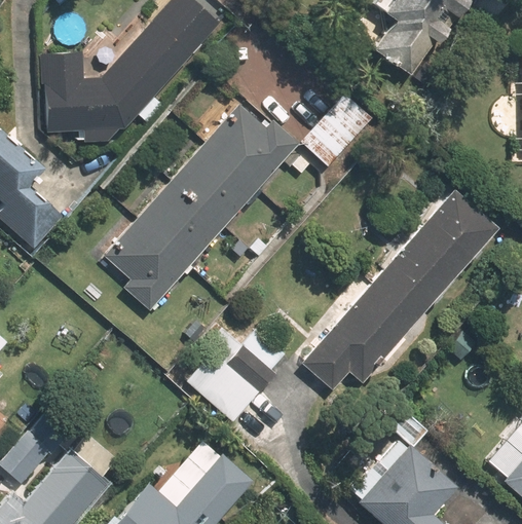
[(82,51),(42,52),(45,132),(76,131),(76,140),(110,138),(135,111),(148,123),(164,106),(151,92),(218,21),(194,0),(168,0),(104,77),(82,77),(82,51)]
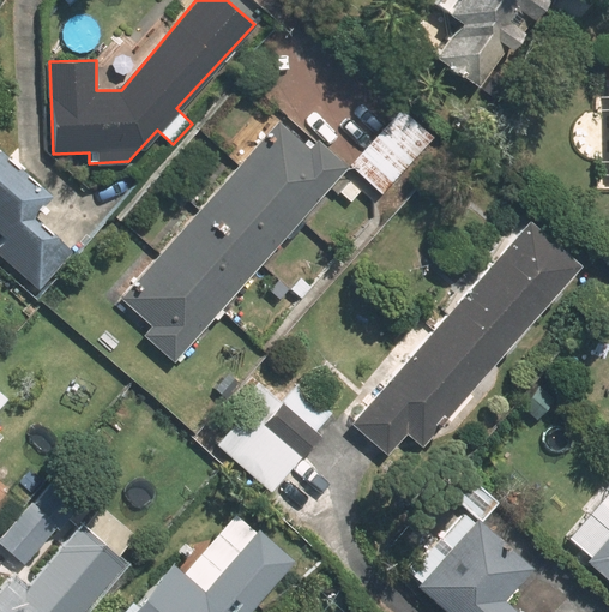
[(435,0),(433,4),(458,22),(436,54),(465,75),(495,31),(511,42),(541,0),(435,0)]
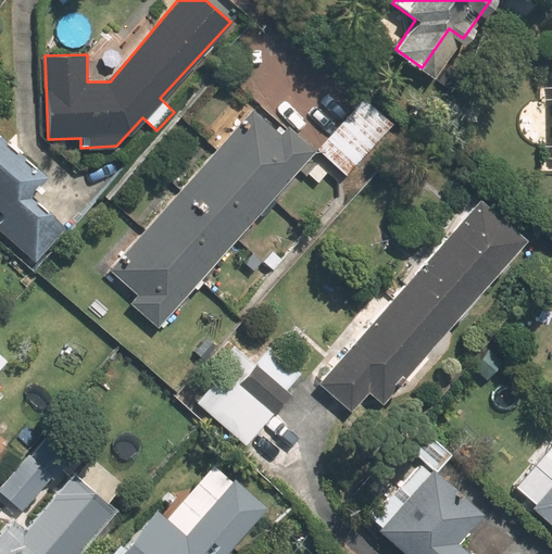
[(392,124),(364,98),(320,147),(348,173),(392,124)]
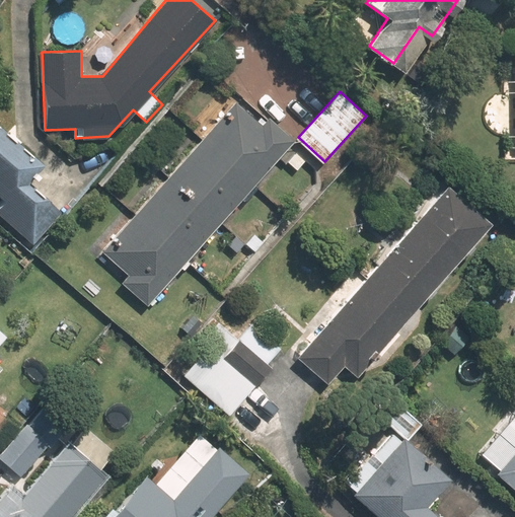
[(235,99),(102,249),(130,274),(121,283),(148,306),(295,139),(267,115),(261,122),(235,99)]
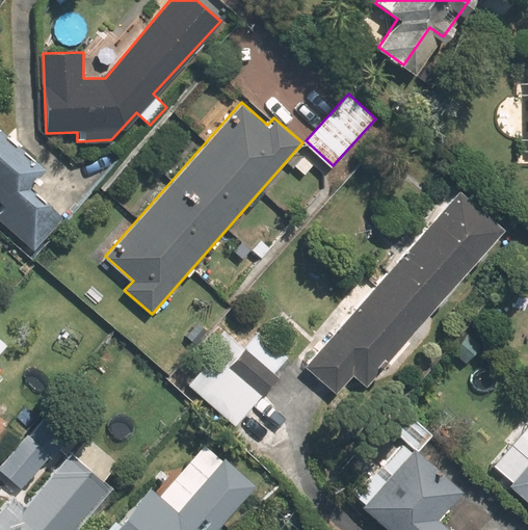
[(0,131),(0,221),(33,253),(63,219),(28,187),(44,170),(0,131)]
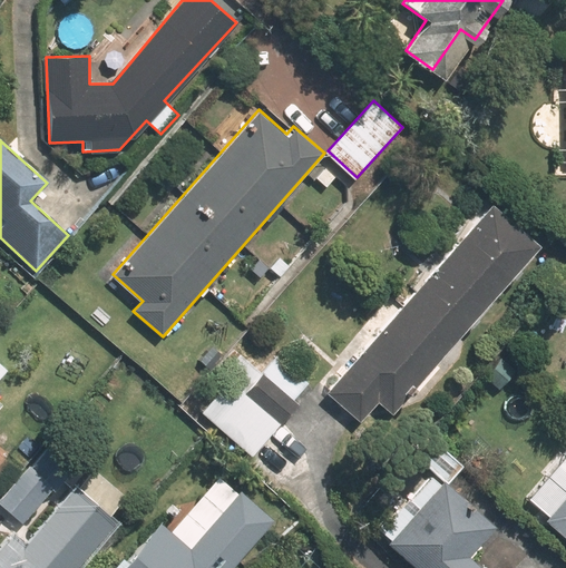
[(534,242),(489,205),(329,393),(361,421),(378,402),(389,411),(534,242)]
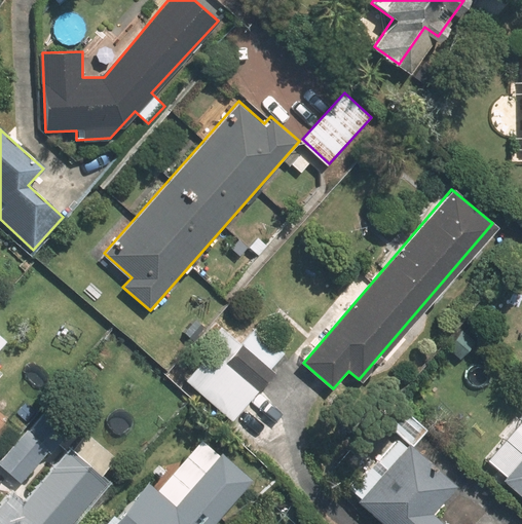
[(245,342),(216,320),(200,340),(213,349),(186,382),(236,421),(291,351),(258,326),(245,342)]
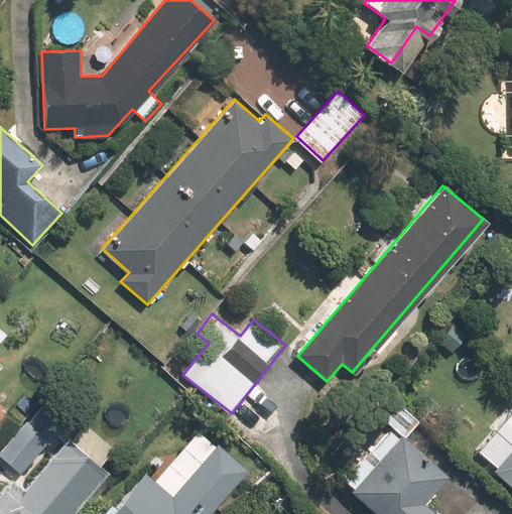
[(49,441),(25,420),(0,448),(0,456),(21,474),(49,441)]
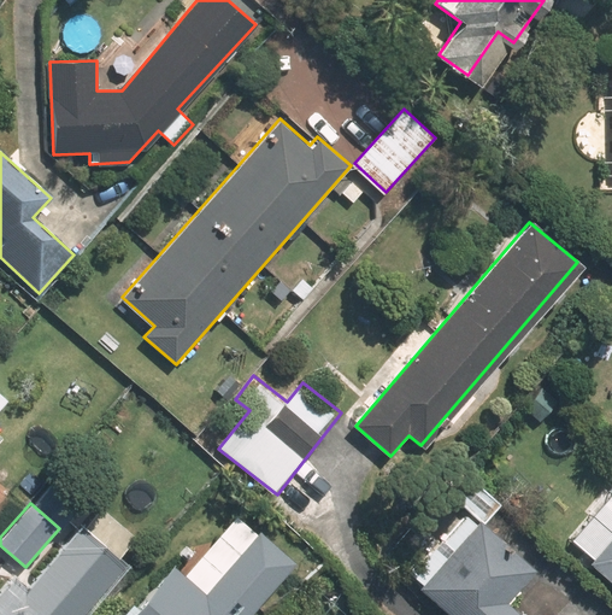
[(27,587),(13,575),(0,590),(0,614),(80,614),(124,563),(121,560),(140,538),(100,504),(27,587)]
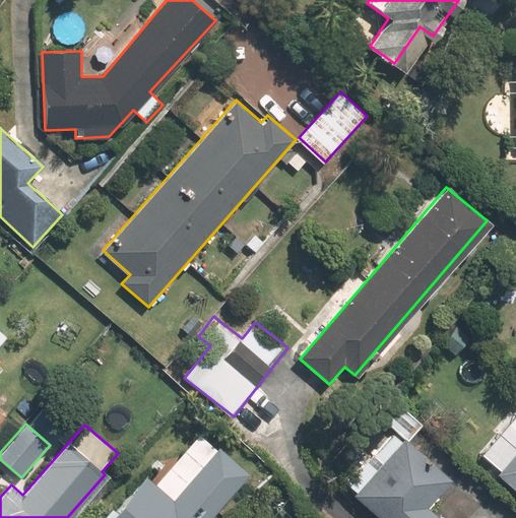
[(397,431),(345,484),(380,517),(440,517),(431,509),(454,484),(397,431)]
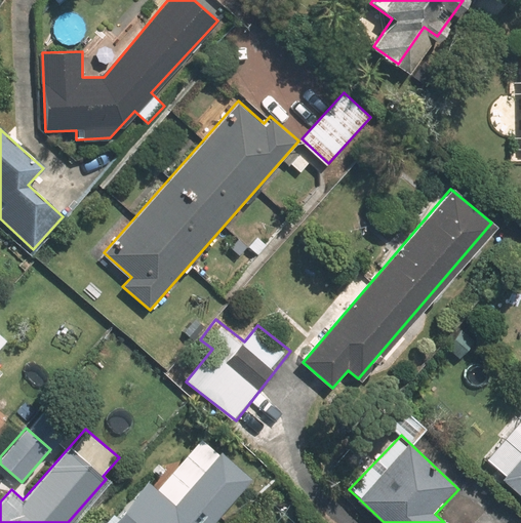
[(158,489),(149,482),(111,522),(213,522),(252,479),(203,437),(158,489)]
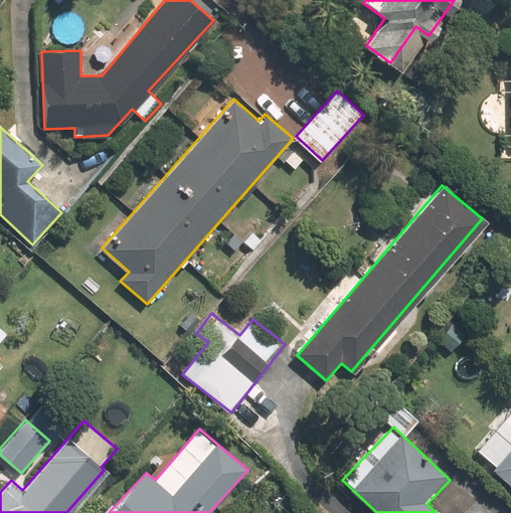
[(510,450),(494,471),(510,485),(510,450)]
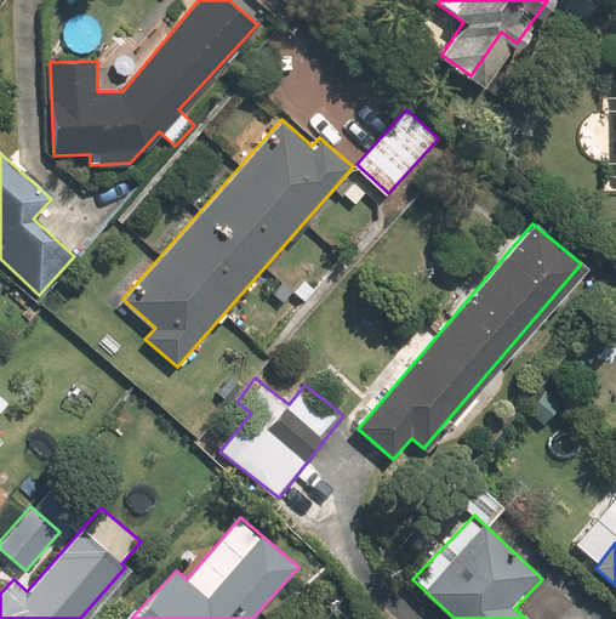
All buildings are outlined.
